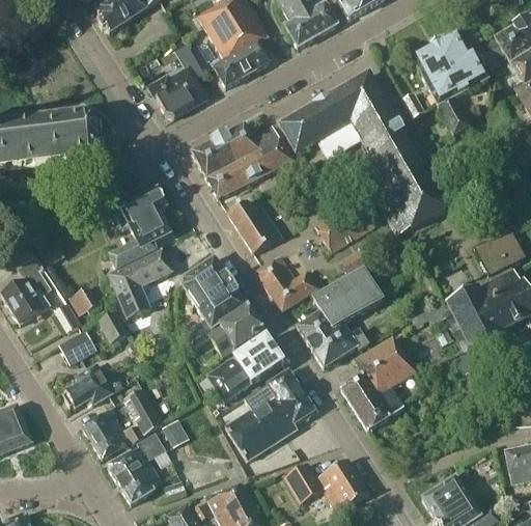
[(103,0),(93,6),(98,14),(96,15),(98,16),(98,21),(102,28),(107,30),(109,32),(146,7),(146,6),(157,0),(103,0)]
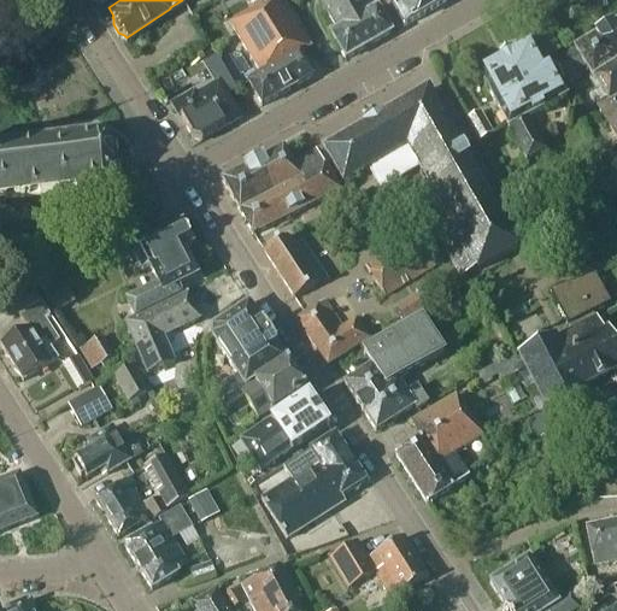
[(312,42),(287,0),(263,0),(230,19),(260,70),(247,78),(262,101),(312,72),(299,50),(312,42)]
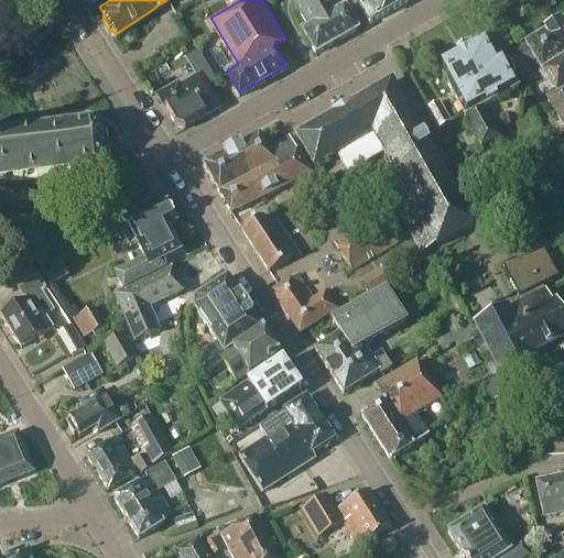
[(337,6),(334,0),(295,0),(308,23),(302,28),(315,51),(357,25),(344,2),(337,6)]
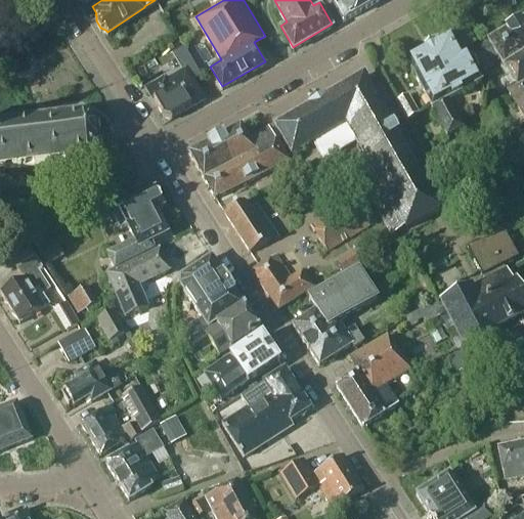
[(332,0),(342,16),(372,0),(332,0)]
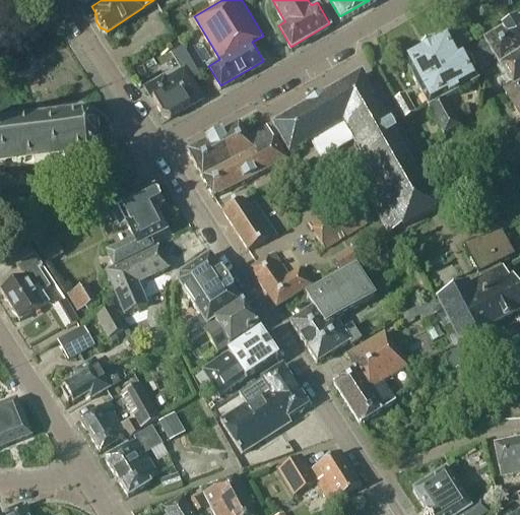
[(499,61),(519,48),(519,14),(482,38),(483,39),(467,48),(475,61),(493,51),(499,61)]
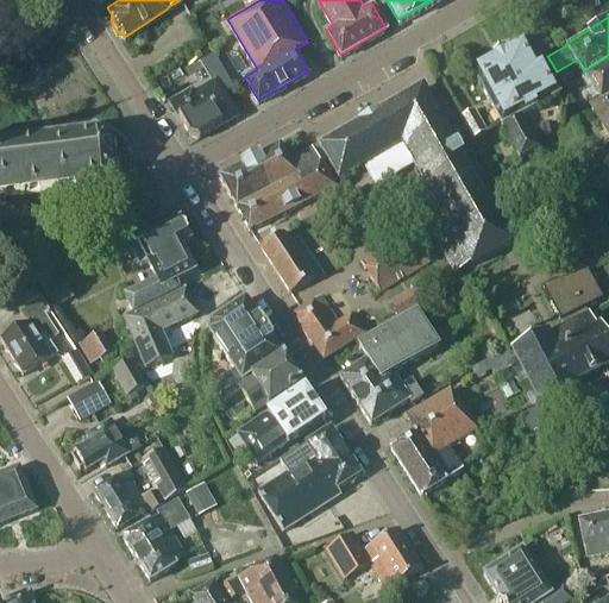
[(541,60),(535,63),(522,38),(471,67),(519,154),(537,144),(520,113),(559,92),(541,60)]
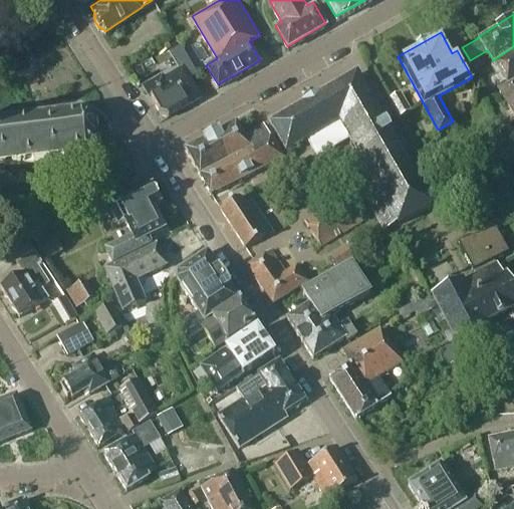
[(160,113),(166,115),(167,114),(198,95),(187,77),(197,71),(181,45),(172,50),(180,64),(144,84),(160,112),(160,113)]
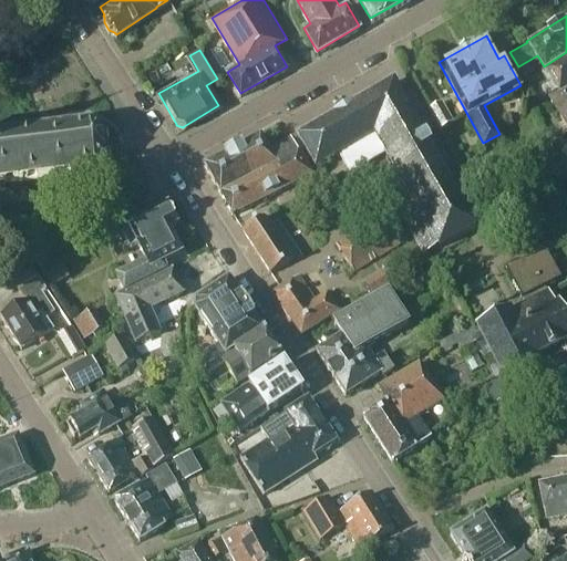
[(566,52),(544,66),(558,90),(549,96),(566,124),(566,52)]
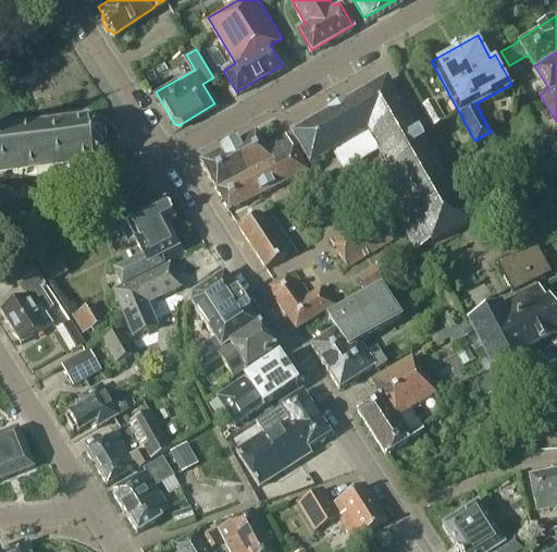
[(384,160),(373,167),(393,200),(398,219),(415,248),(429,240),(430,241),(467,219),(385,76),(292,131),(309,161),(364,130),(384,160)]
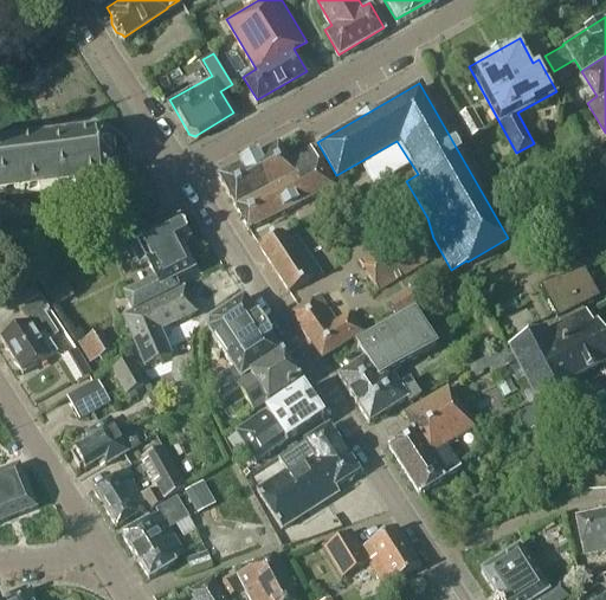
[(457,111),(470,134),(484,126),(472,104),(457,111)]
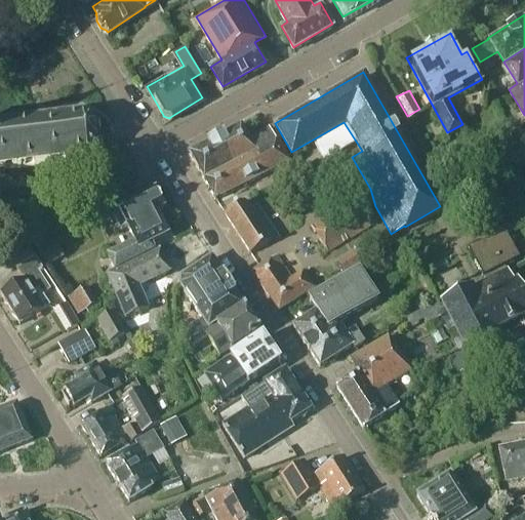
[(0,166),(87,155),(98,141),(96,123),(81,112),(0,122),(0,166)]
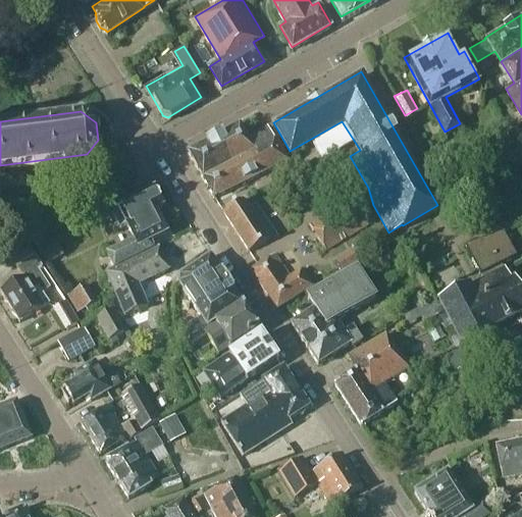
[(201,173),(271,136),(266,126),(247,137),(239,121),(188,149),(201,173)]
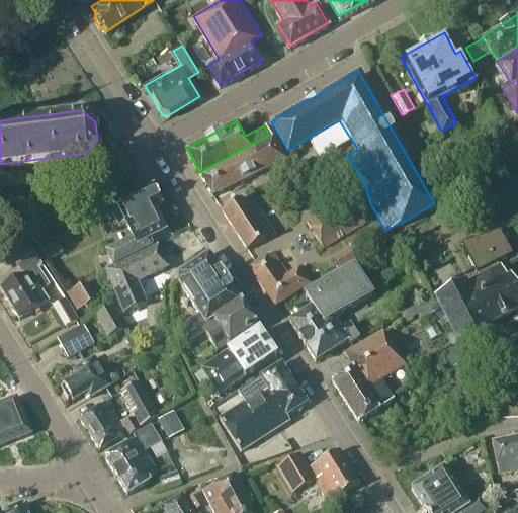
[(269,135),(199,172),(212,194),(284,156),(271,133),(269,135)]
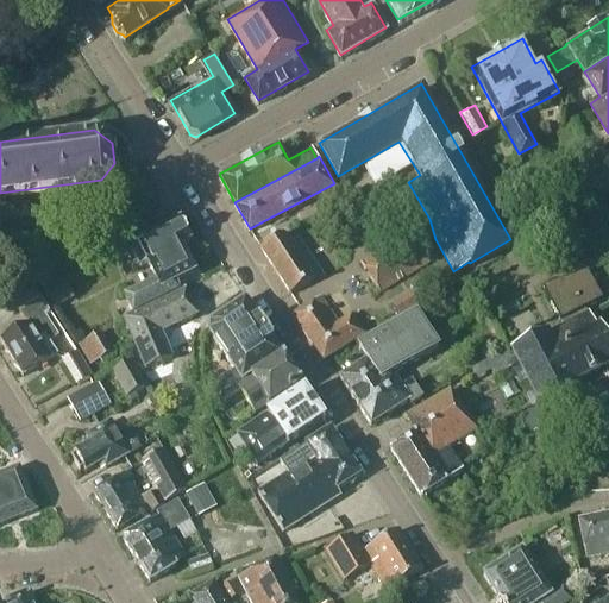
[(145,302),(180,287),(175,277),(194,268),(181,242),(189,237),(180,217),(137,238),(138,239),(130,243),(139,263),(148,259),(156,276),(138,286),(124,291),(132,309),(145,302)]
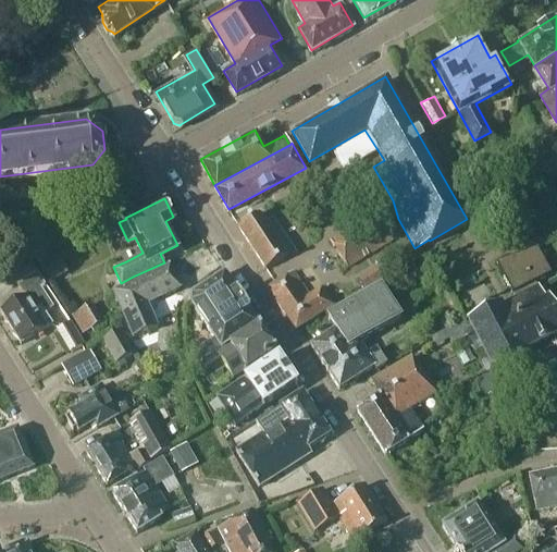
[(399,232),(381,203),(330,235),(347,265),(399,232)]
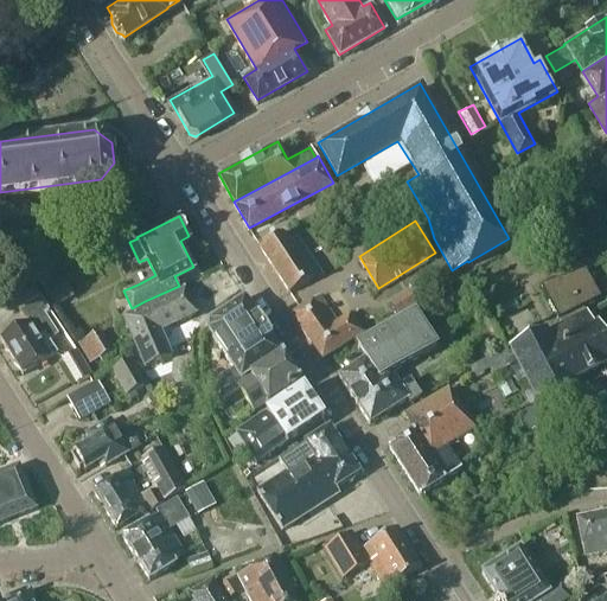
[(260,243),(288,288),(311,274),(282,230),(260,243)]
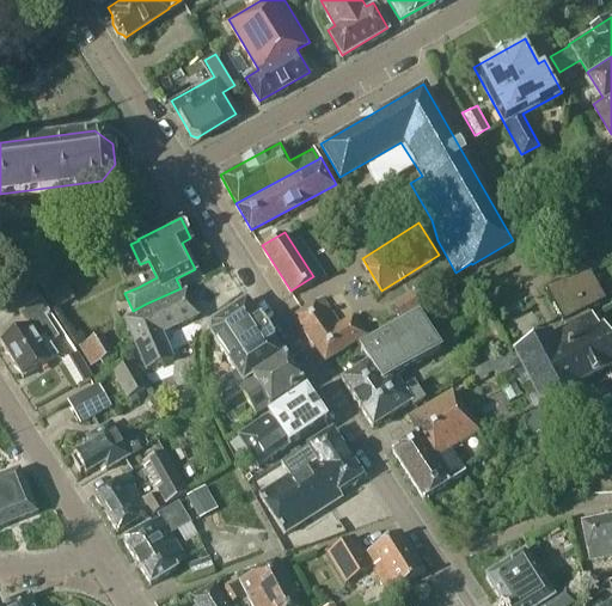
[(576,385),(574,381),(611,361),(611,338),(603,320),(598,323),(588,305),(605,297),(589,267),(545,283),(565,323),(549,332),(549,331),(514,349),(543,403),(576,385)]
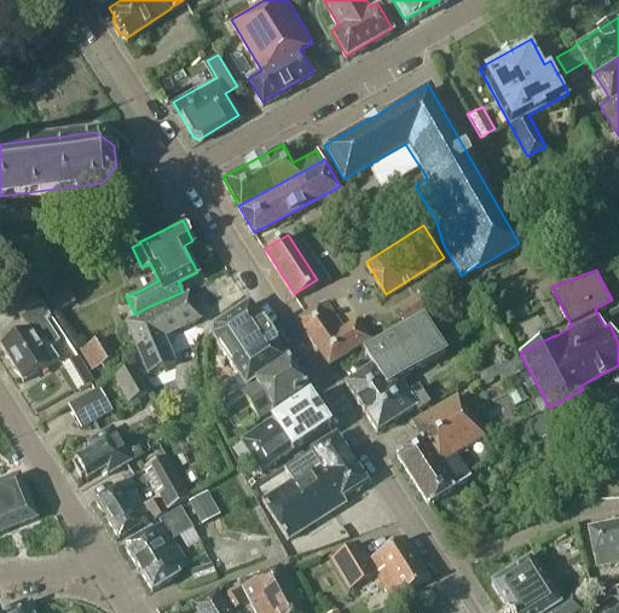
[(35,289),(11,300),(18,312),(41,298),(35,289)]
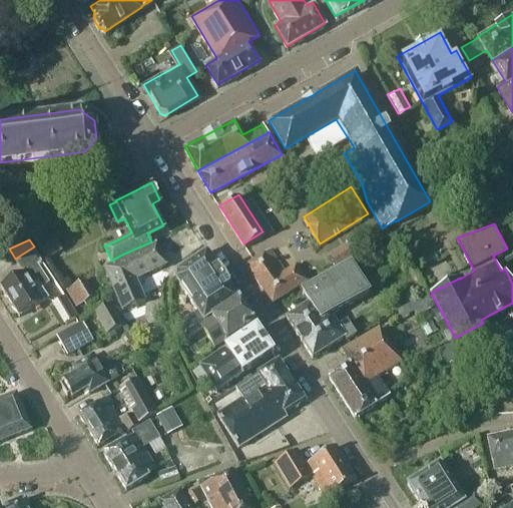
[(154,239),(151,241),(122,255),(111,261),(104,265),(122,309),(144,298),(135,278),(165,263),(154,239)]
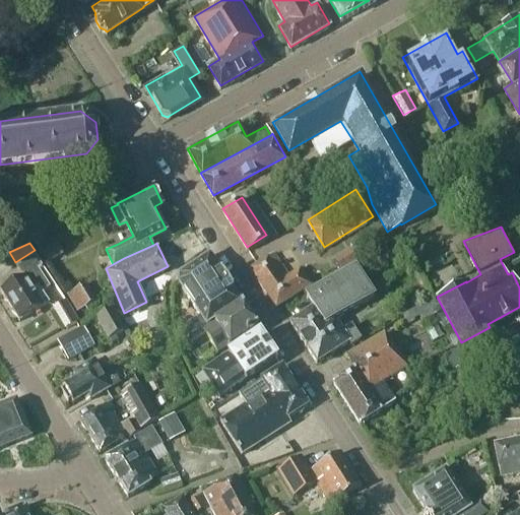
[(358,258),(350,246),(332,257),(339,268),(358,258)]
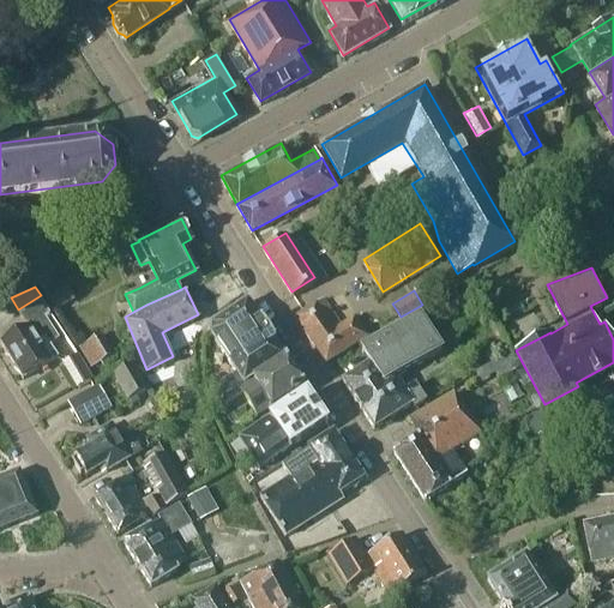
[(0,338),(24,374),(56,354),(48,341),(59,335),(44,313),(49,309),(41,295),(18,309),(26,321),(0,338)]
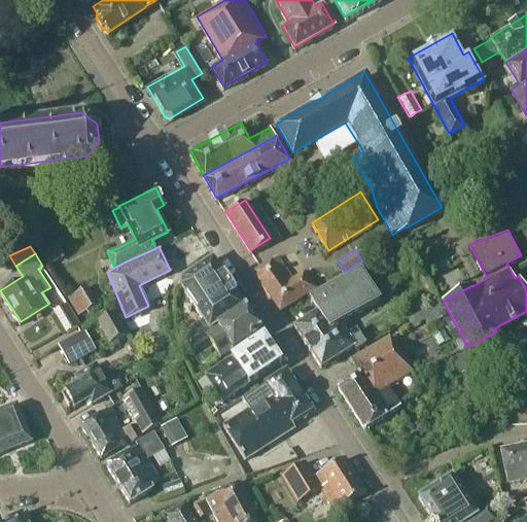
[(303,269),(292,276),(277,253),(252,269),(279,309),(314,285),(303,269)]
